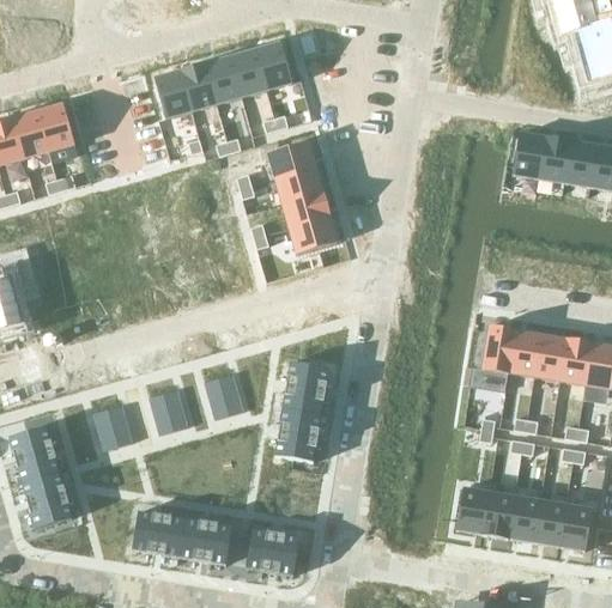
[(551,0),(562,36),(574,32),(588,83),(611,74),(611,0),(551,0)]
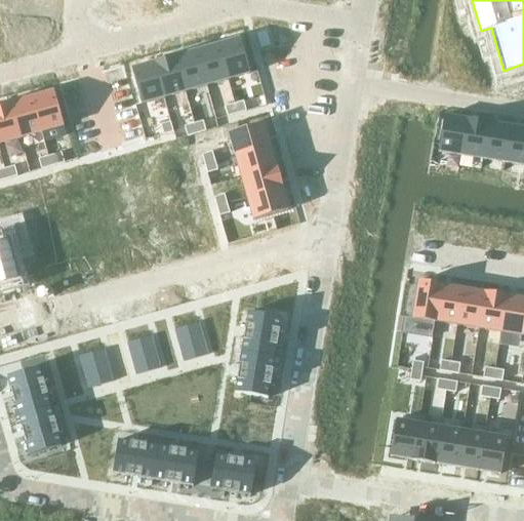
[(240,35),(217,41),(228,77),(250,71),(240,35)]
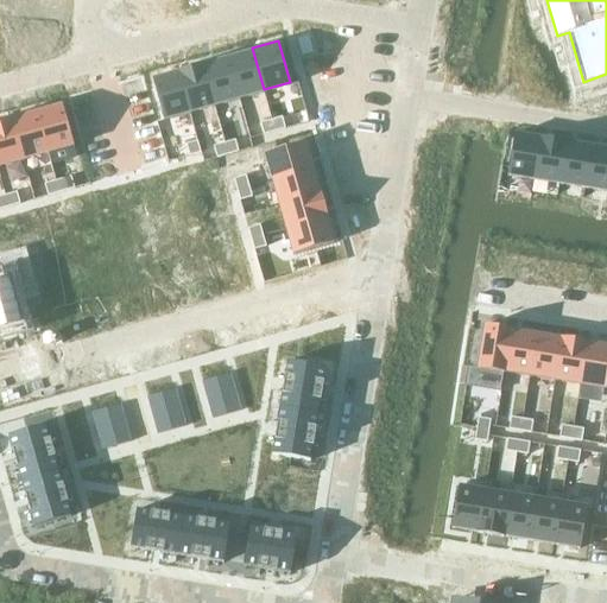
[(252,48),(228,55),(239,96),(264,89),(252,48)]
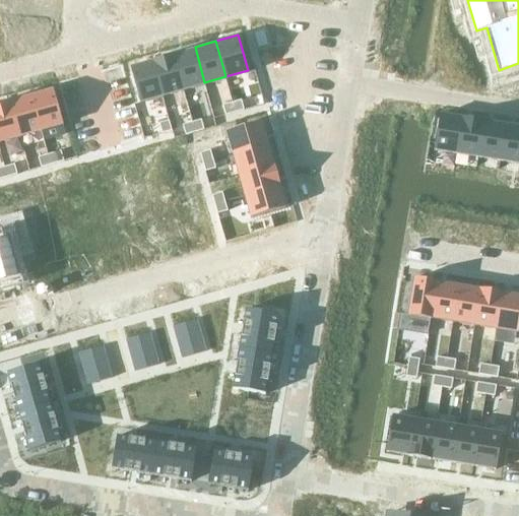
[(195,47),(174,53),(183,88),(204,82),(195,47)]
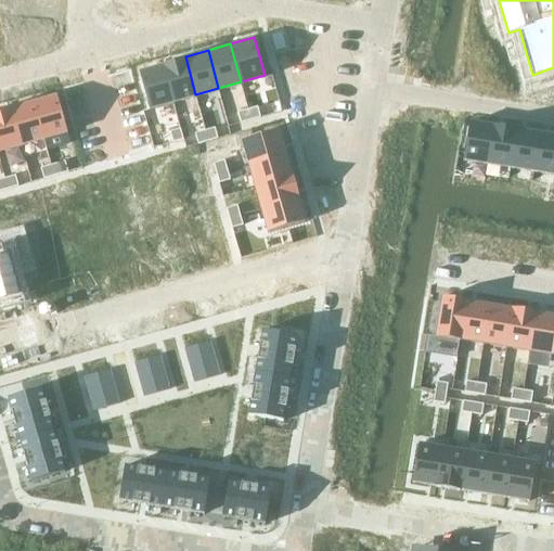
[(185,56),(163,63),(174,101),(195,94),(185,56)]
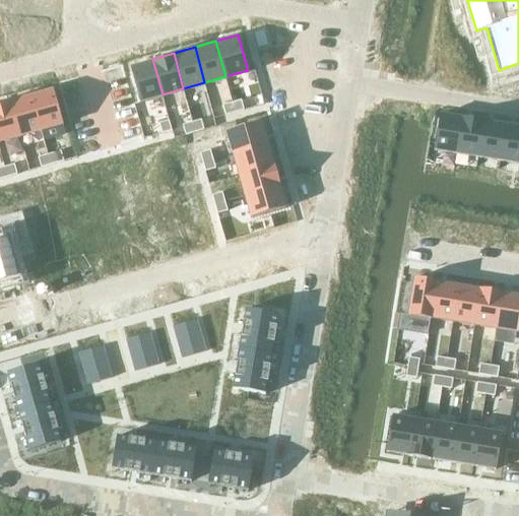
[(152,59),(130,65),(140,101),(163,94),(152,59)]
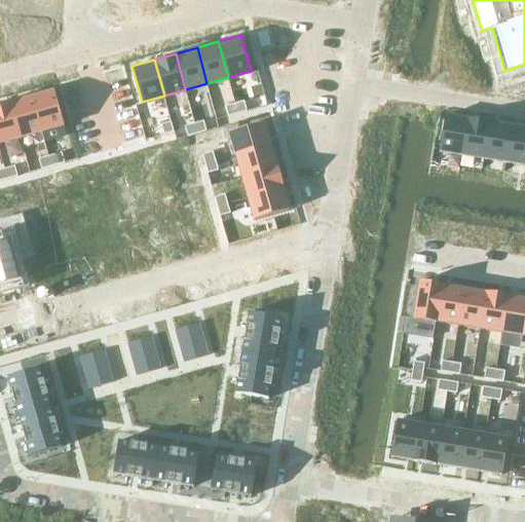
[(53,88),(32,95),(41,131),(64,123),(53,88)]
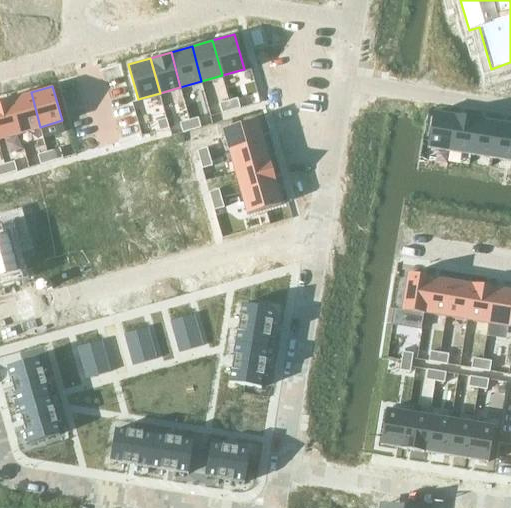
[(31,92),(10,98),(20,132),(40,127),(31,92)]
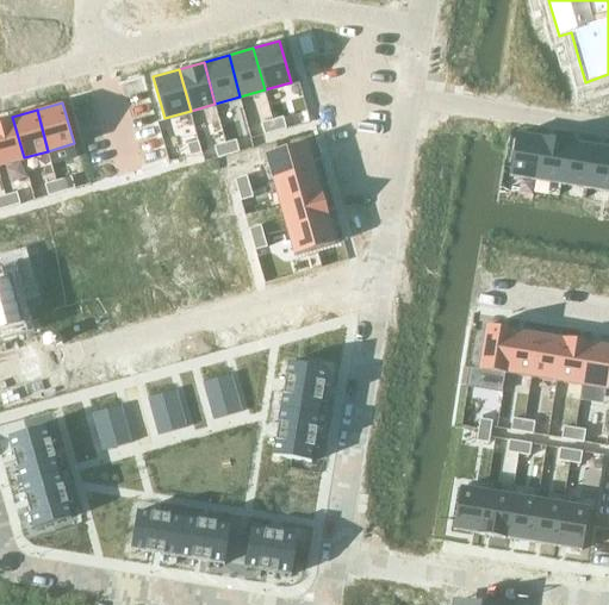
[(284,114),(273,117),(275,129),(287,125),(284,114)]
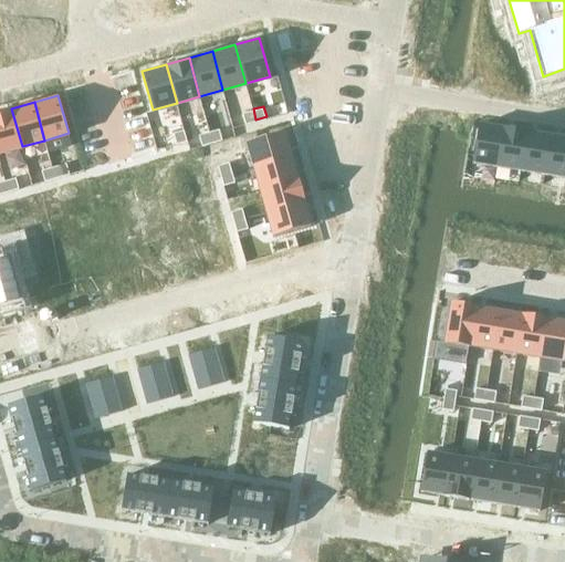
[(11,108),(0,111),(0,153),(22,146),(11,108)]
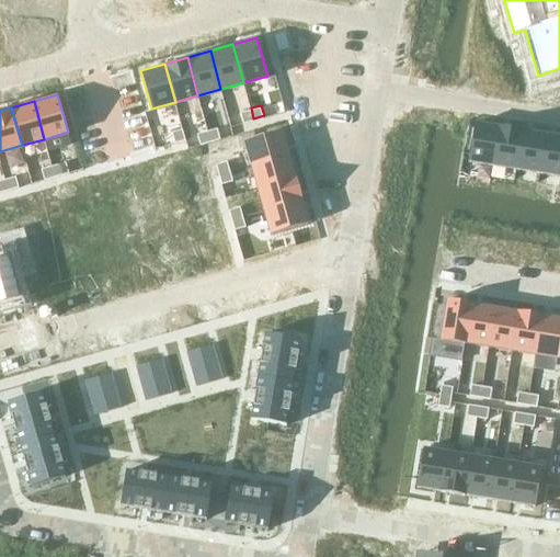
[(251,108),(240,111),(243,122),(253,118),(251,108)]
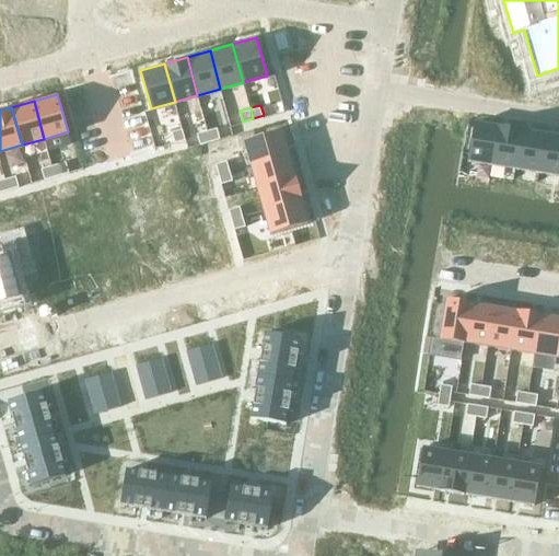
[(474,120),(467,159),(492,163),(498,124),(497,124),(497,125),(474,120)]
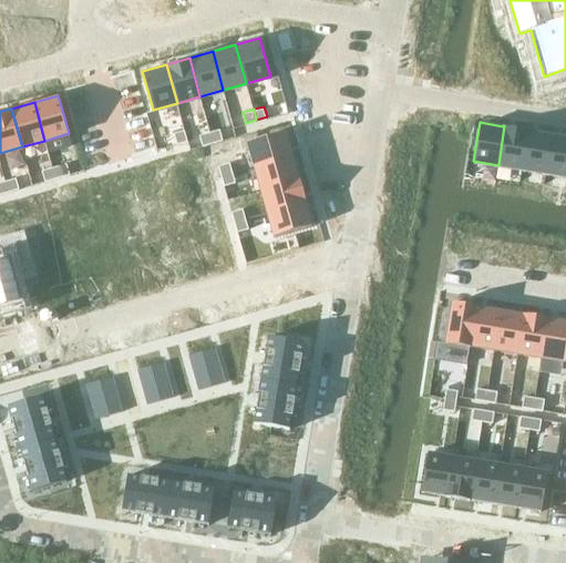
[(504,125),(498,165),(522,169),(528,130),(528,129),(504,125)]
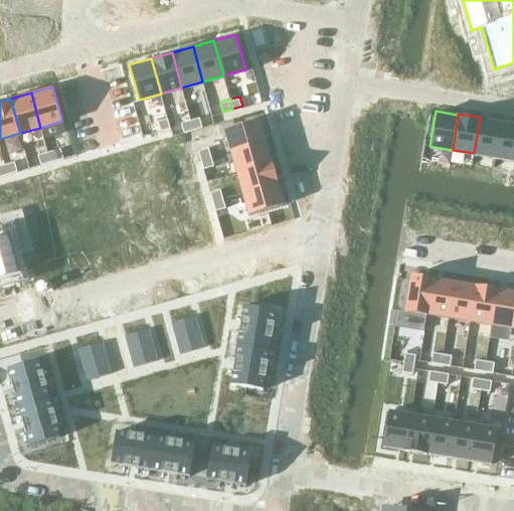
[(200,116),(190,119),(193,128),(203,126),(200,116)]
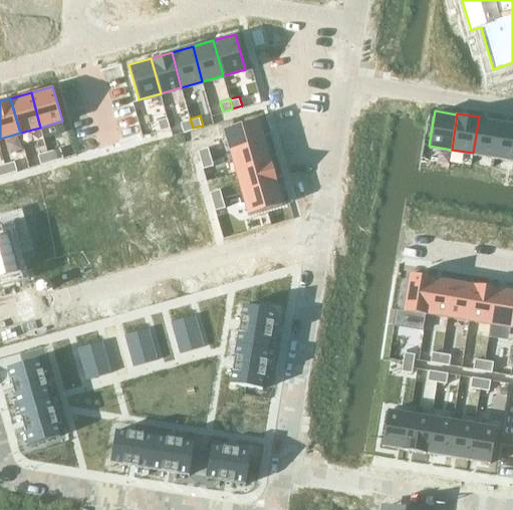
[(167,116),(158,119),(160,129),(170,126),(167,116)]
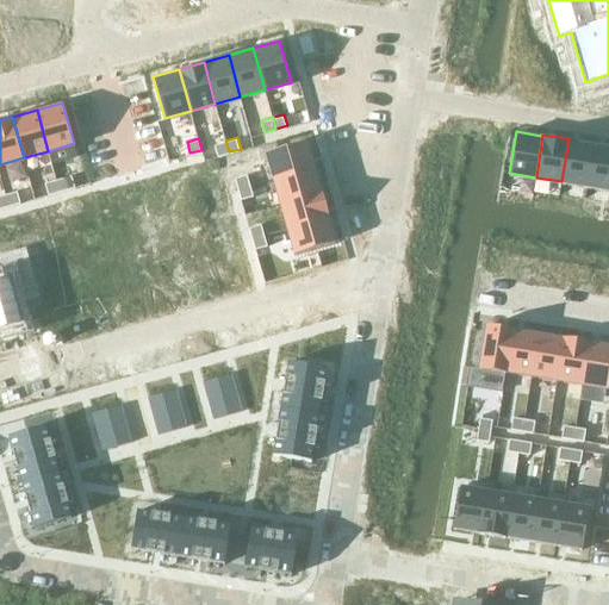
[(306,139),(266,151),(273,176),(314,166),(306,139)]
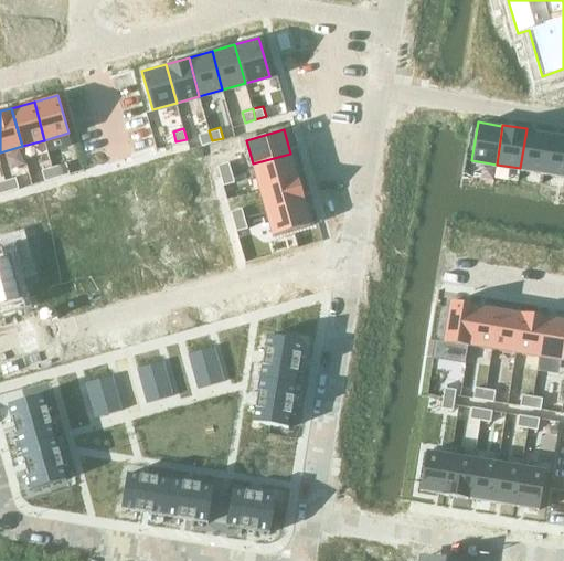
[(527,129),(520,168),(543,171),(550,133),(527,129)]
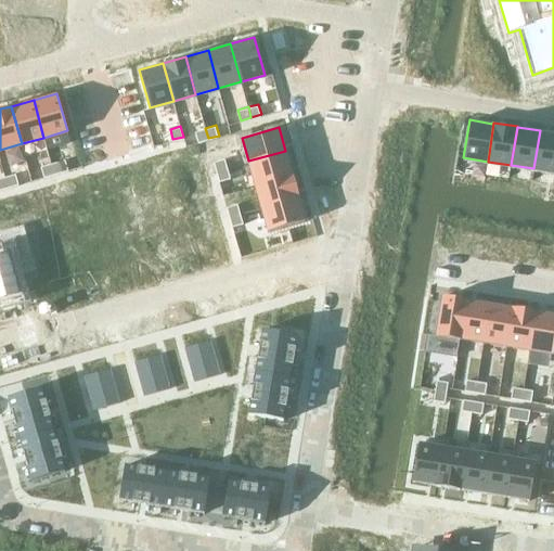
[(205,128),(195,131),(197,141),(208,138),(205,128)]
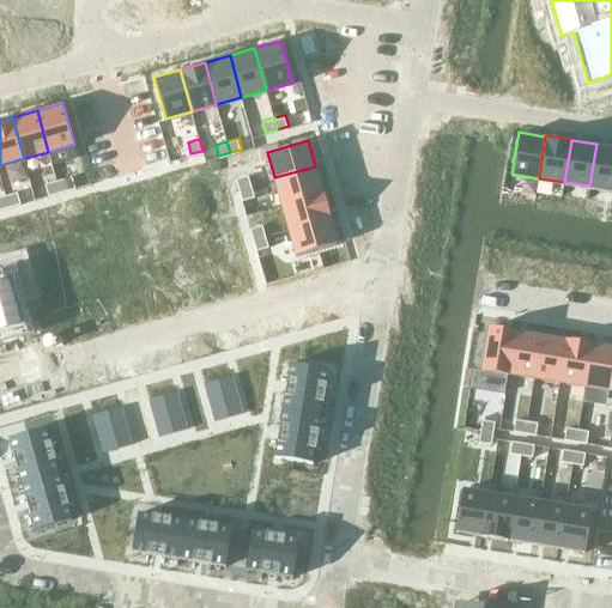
[(611,146),(597,144),(589,186),(611,189),(611,146)]
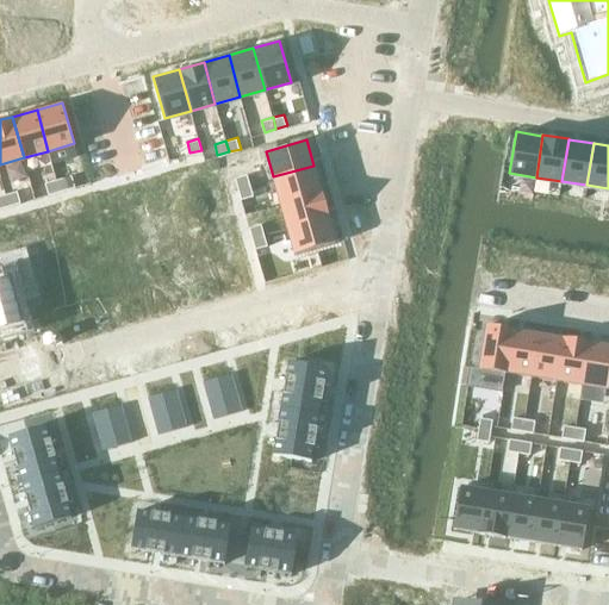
[(314,166),(273,176),(280,201),(322,189),(321,188),(321,189),(314,166)]
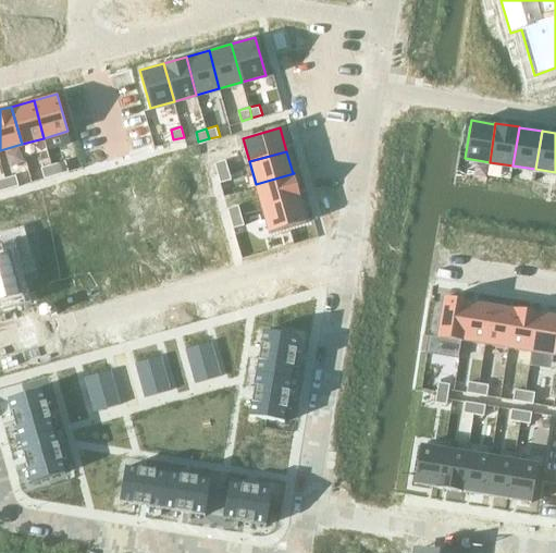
[(225,157),(214,160),(218,170),(229,168),(225,157)]
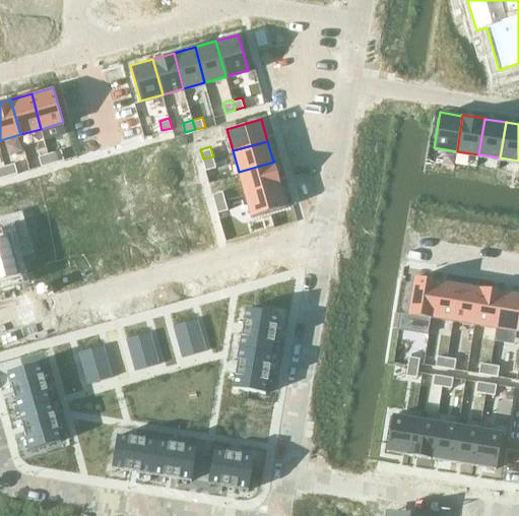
[(58,149),(48,152),(51,162),(60,159),(58,149)]
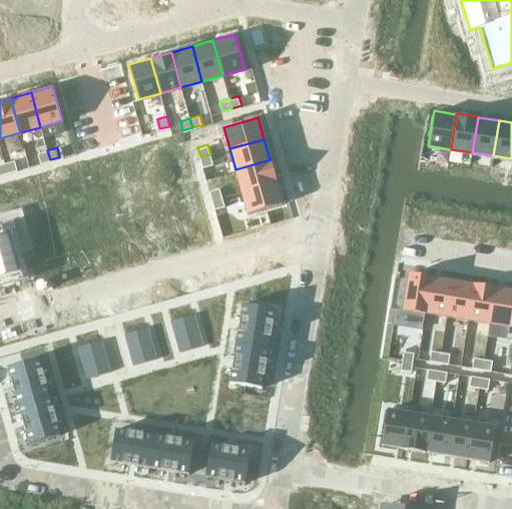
[(47,150),(37,153),(40,162),(50,159),(47,150)]
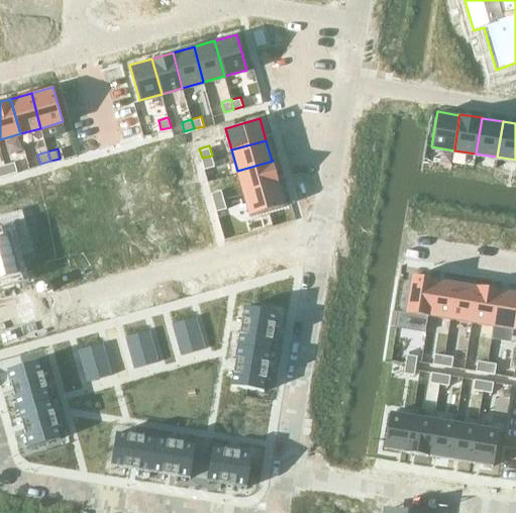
[(212,156),(202,158),(205,168),(215,165),(212,156)]
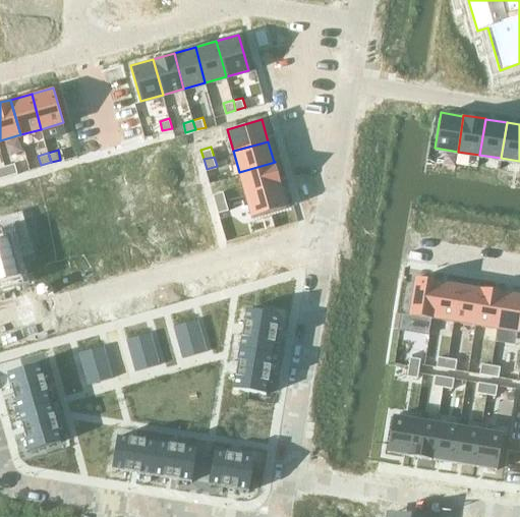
[(15,162),(5,165),(8,174),(18,172),(15,162)]
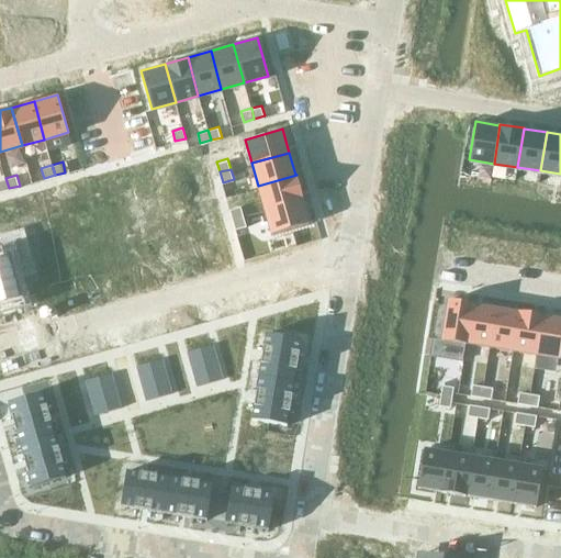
[(296,175),(258,186),(265,209),(303,198),(296,175)]
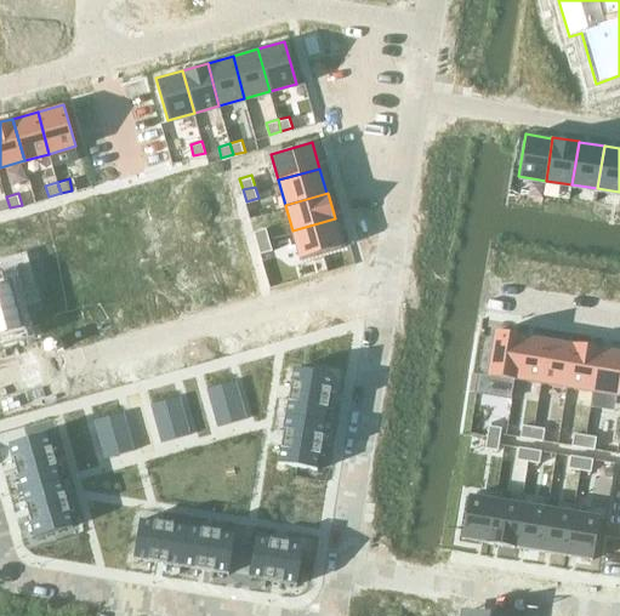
[(6,197),(0,198),(0,210),(10,207),(6,197)]
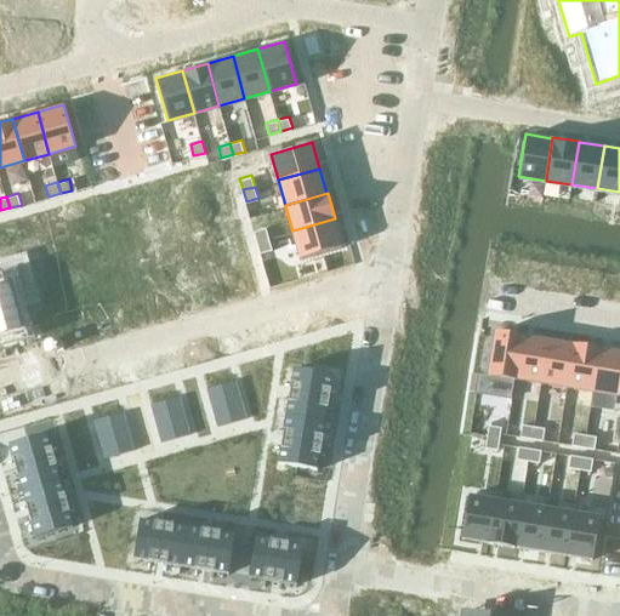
[(215,222),(188,229),(202,277),(229,269),(222,244),(237,240),(228,210),(212,215),(215,222)]
